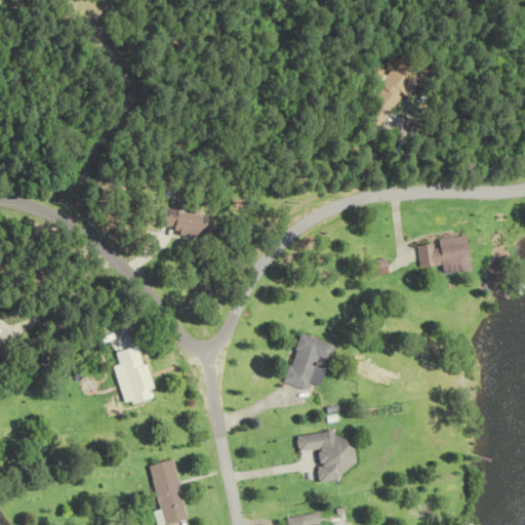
[(379,76),(370,72),(349,117),(380,131),(410,68),(389,57),(379,76)]
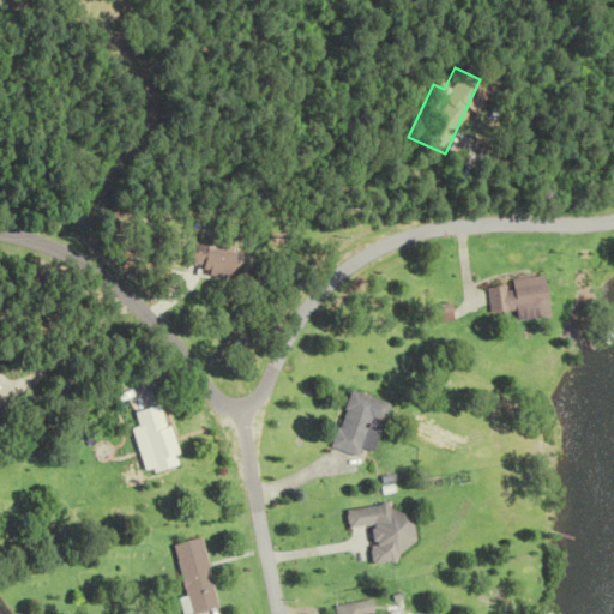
[(200,265),(200,276),(238,278),(240,251),(184,246),(182,264),(200,265)]
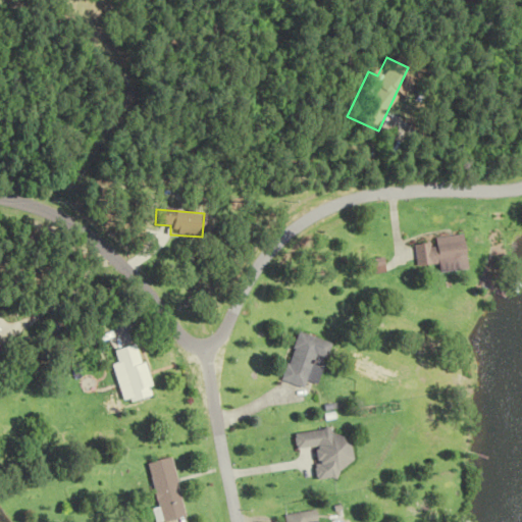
[(439,265),(439,272),(463,271),(461,236),(436,238),(436,243),(420,244),(421,266),(439,265)]
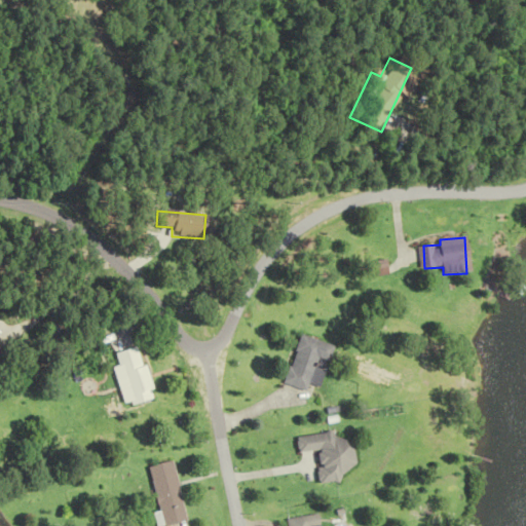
[(335,347),(301,335),(285,384),(307,391),(309,385),(321,389),(327,371),(316,367),(318,359),(330,363),(335,347)]
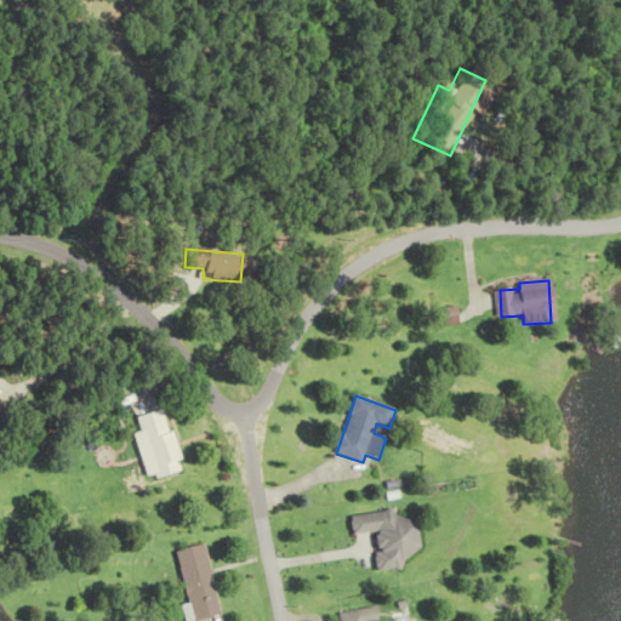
[(184,469),(165,409),(137,417),(157,478),(184,469)]
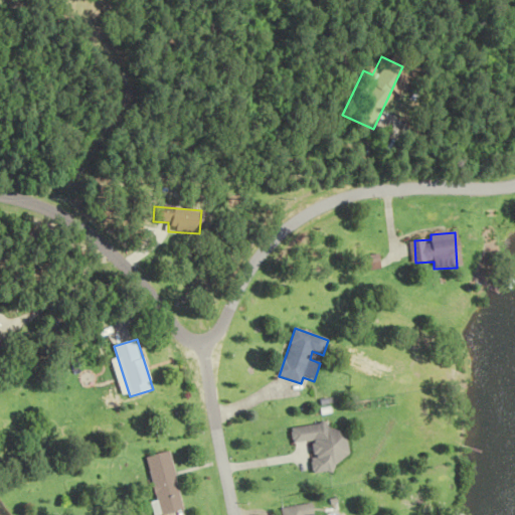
[(289,427),(290,444),(307,442),(311,474),(329,472),(328,461),(343,459),(340,431),(324,433),(323,423),(289,427)]
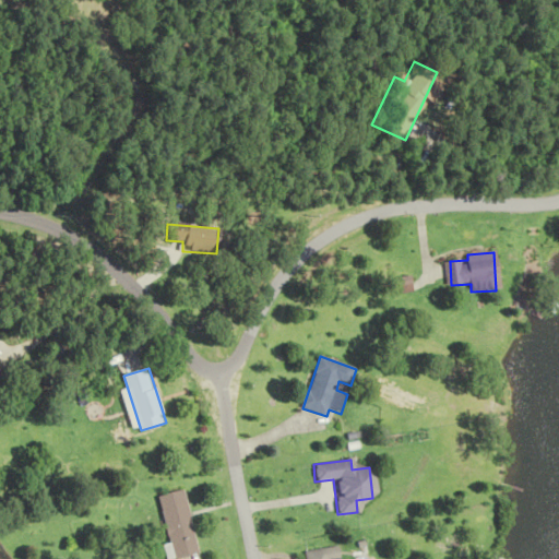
[(181,558),(202,555),(187,490),(161,496),(175,558),(181,558)]
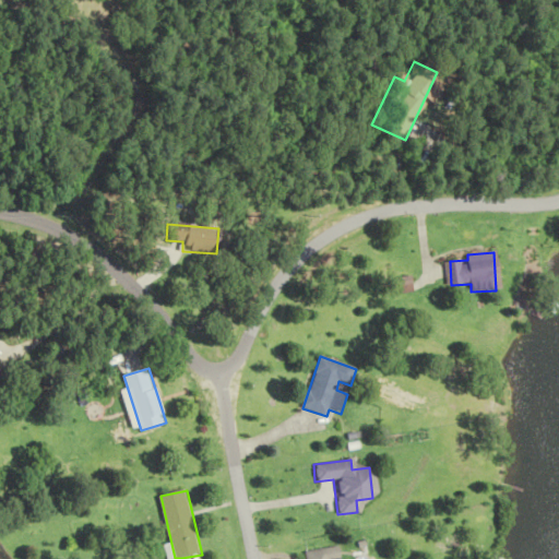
[(305,552),(306,558),(339,558),(337,547),(305,552)]
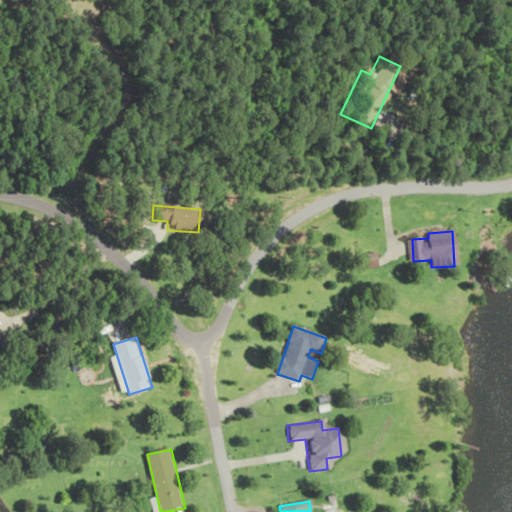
All buildings are outlined.
